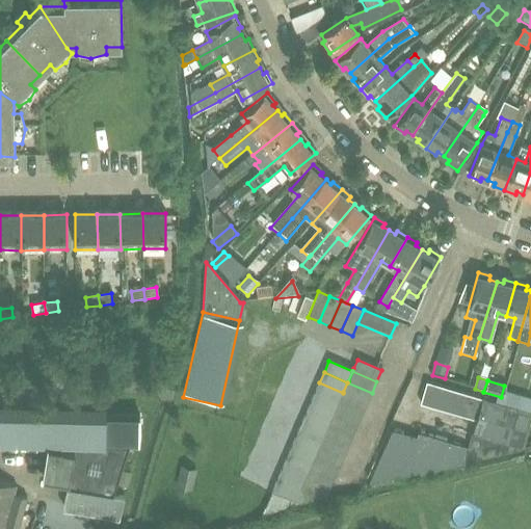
[(314,394),(338,404),(338,403),(343,393),(319,382),(314,394)]
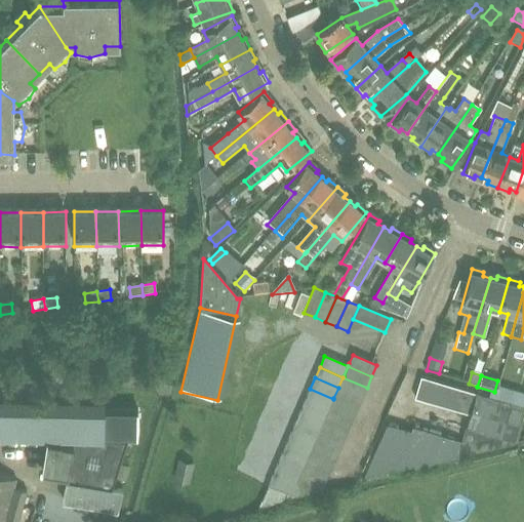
[(367,388),(343,377),(338,388),(362,398),(367,388)]
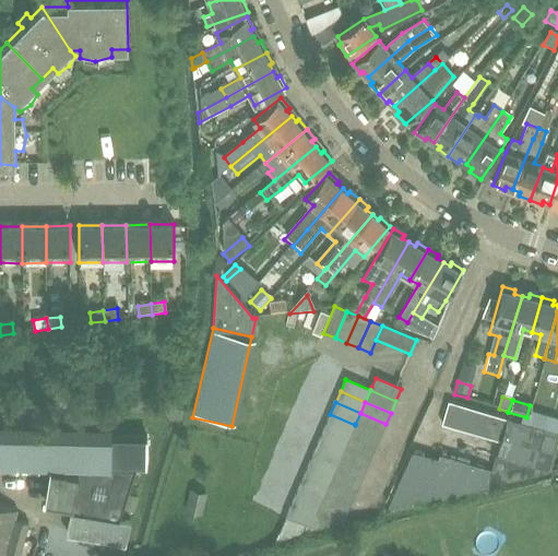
[(548,472),(557,440),(557,435),(507,421),(448,404),(441,426),(499,444),(491,472),(439,456),(437,460),(411,453),(386,515),(548,472)]
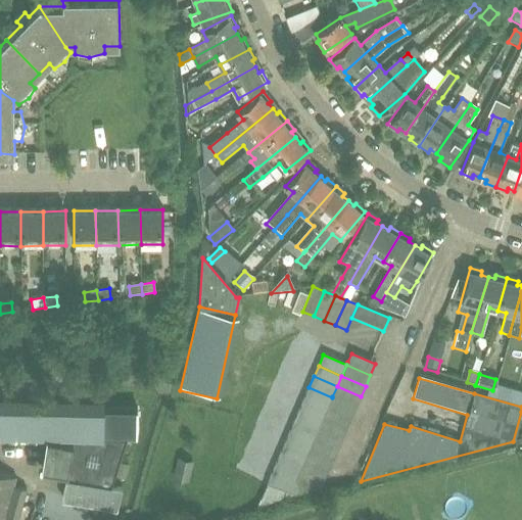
[(361,396),(337,386),(332,397),(356,408),(361,396)]
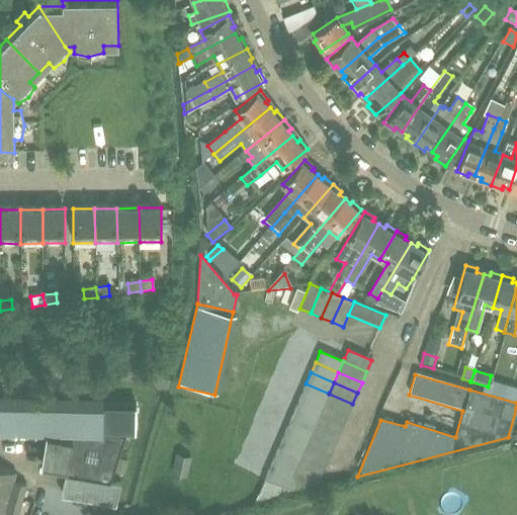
[(302,395),(325,405),(329,394),(306,383),(302,395)]
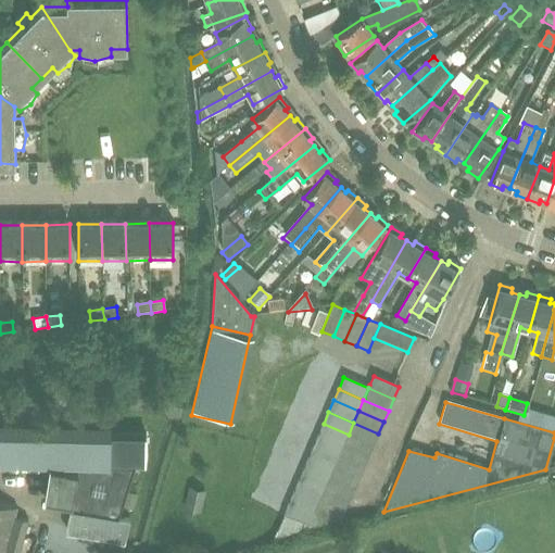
[(378,434),(353,423),(349,435),(374,445),(378,434)]
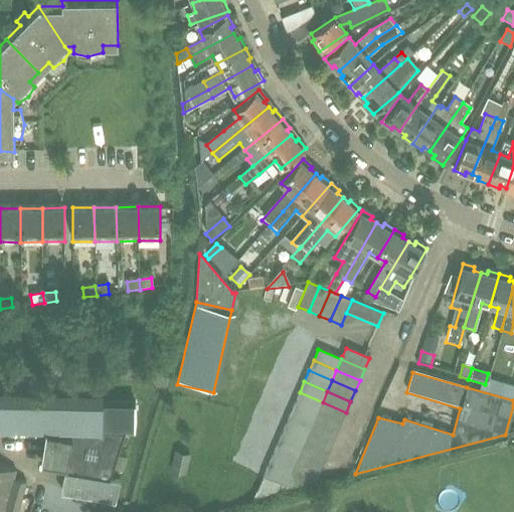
[(323,402),(300,392),(295,402),(318,412),(323,402)]
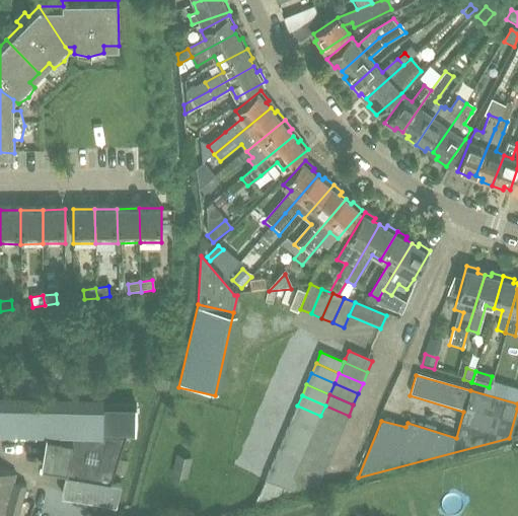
[(103,437),(125,438),(135,438),(136,408),(0,404),(0,435),(47,436),(103,437)]
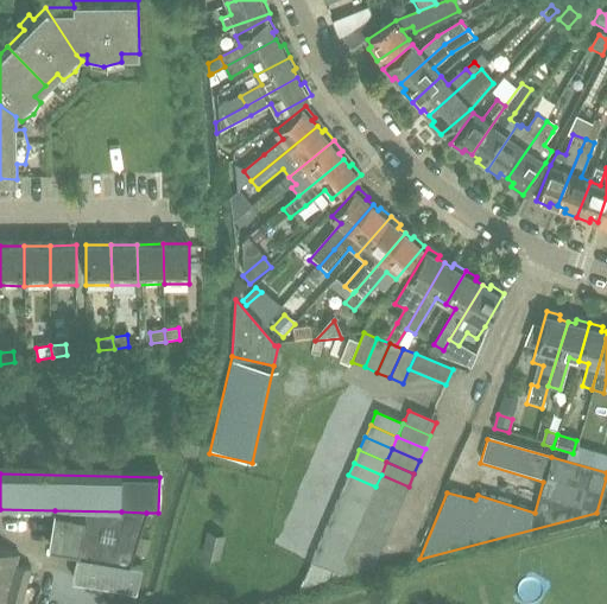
[(370,500),(375,487),(348,475),(343,488),(370,500)]
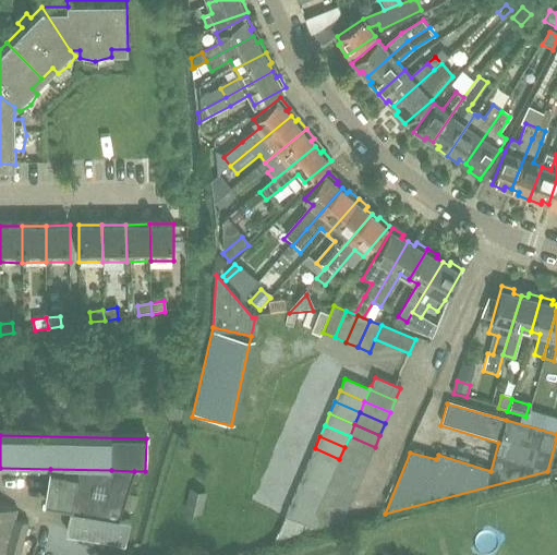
[(350,436),(344,447),(370,458),(375,447),(350,436)]
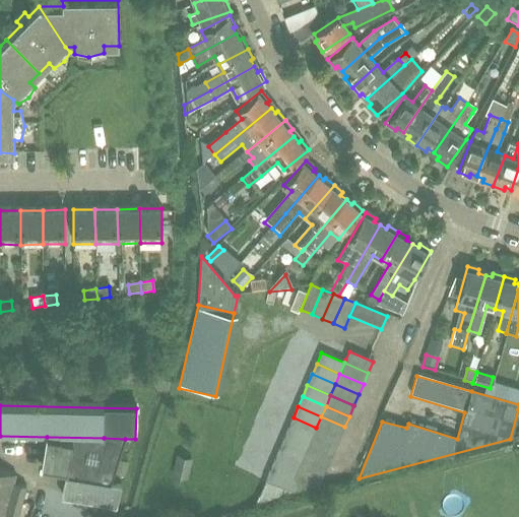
[(340,438),(344,427),(321,416),(316,428),(340,438)]
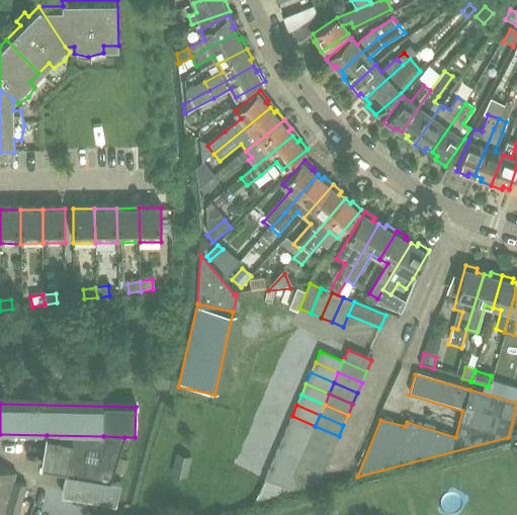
[(292,416),(287,427),(311,436),(315,426),(292,416)]
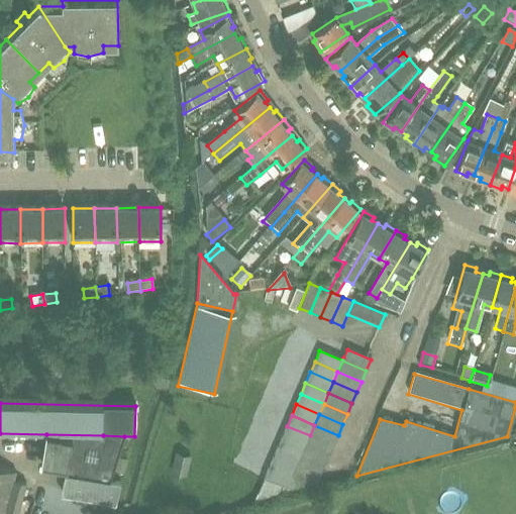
[(338,435),(314,425),(310,435),(333,446),(338,435)]
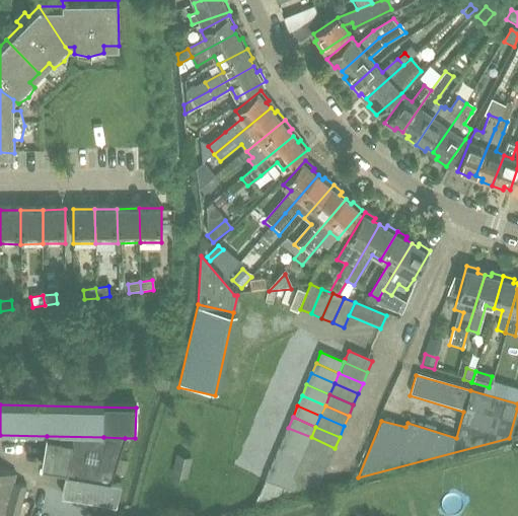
[(288,428),(283,438),(306,448),(311,437),(288,428)]
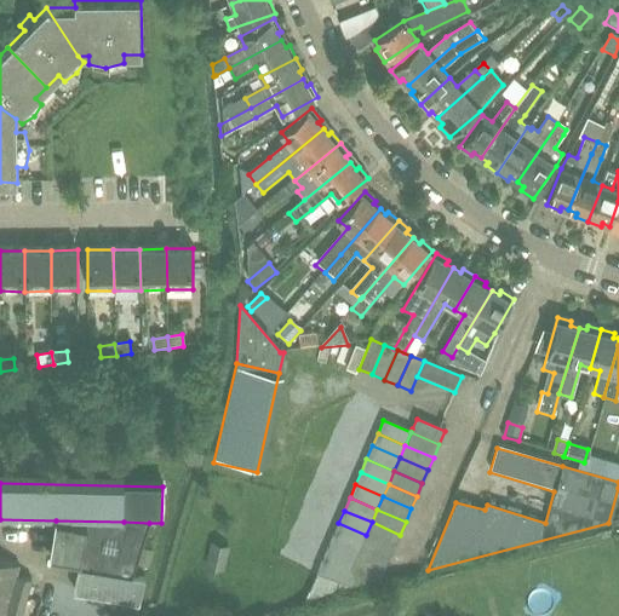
[(132,580),(149,523),(124,522),(56,520),(49,559),(80,565),(75,596),(141,605),(144,581),(132,580)]
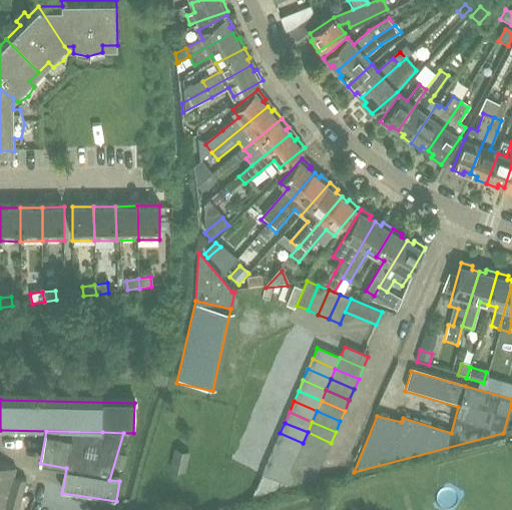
[(303,443),(326,453),(331,443),(308,432),(303,443)]
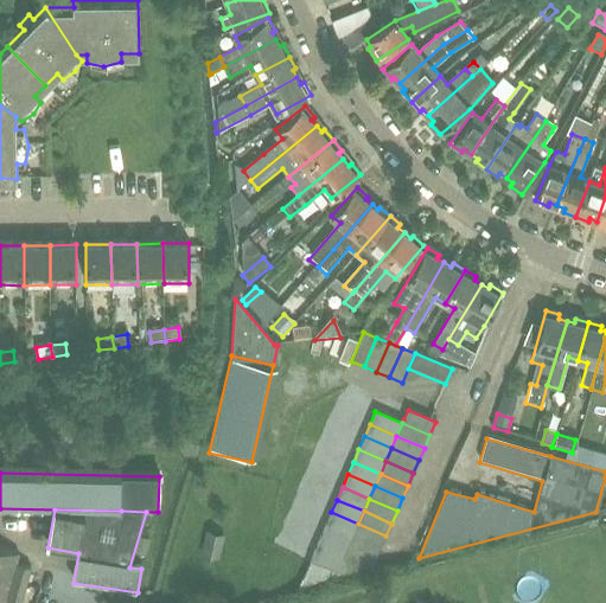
[(353,537),(358,524),(331,512),(326,525),(353,537)]
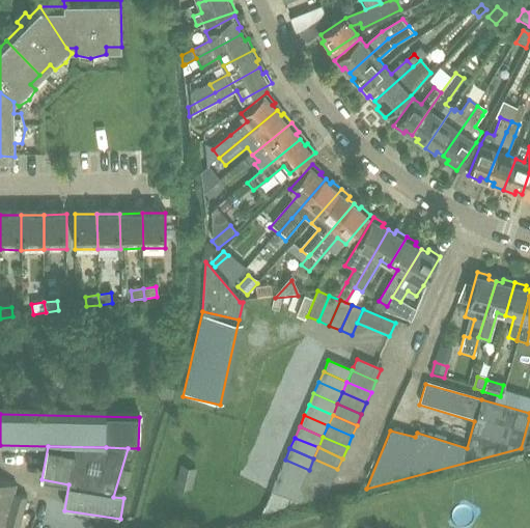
[(337,469),(313,459),(309,470),(333,480),(337,469)]
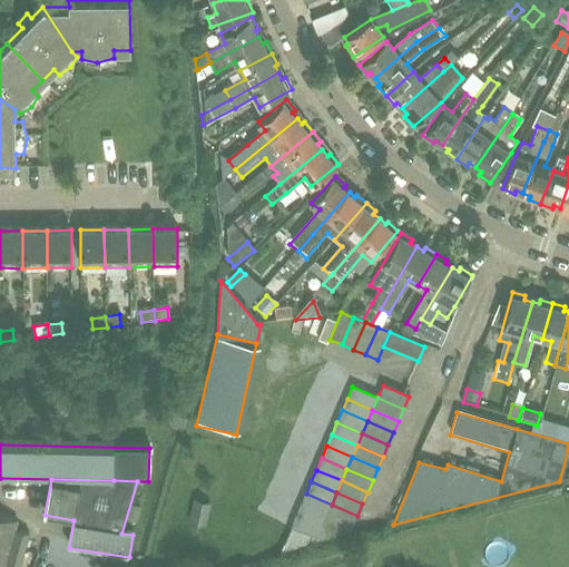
[(326,516),(332,505),(306,494),(301,506),(326,516)]
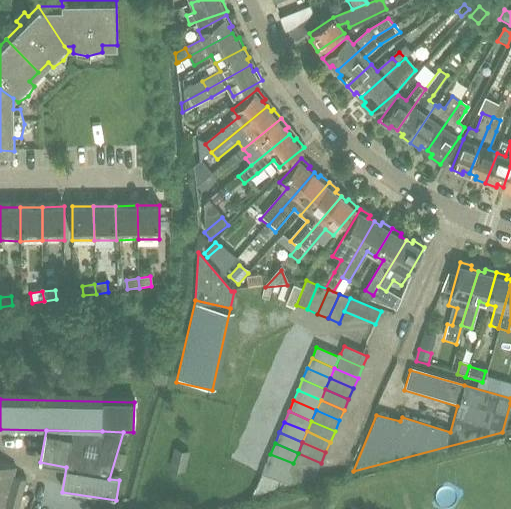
[(316,474),(321,463),(298,453),(293,463),(289,473),(316,474)]
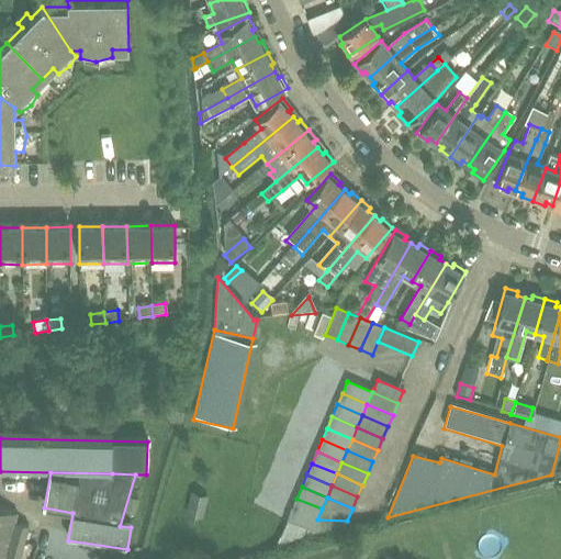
[(317,520),(322,509),(296,499),(291,510),(316,521),(317,520)]
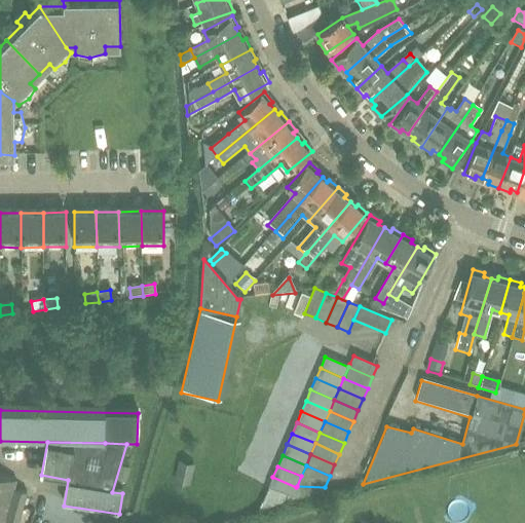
[(296,487),(272,477),(268,488),(292,498),(296,487)]
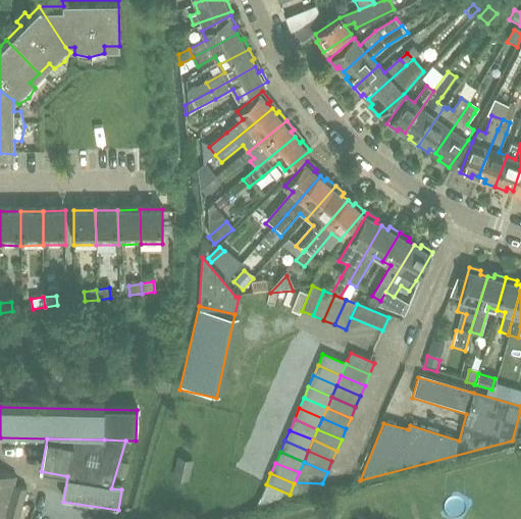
[(0,501),(21,508),(27,490),(14,487),(16,479),(0,474),(0,501)]
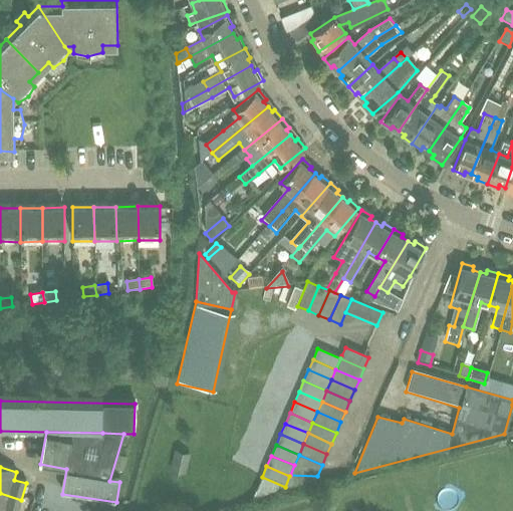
[(321,487),(317,476),(290,475),(289,476),(285,487),(295,492),(296,494),(321,487)]
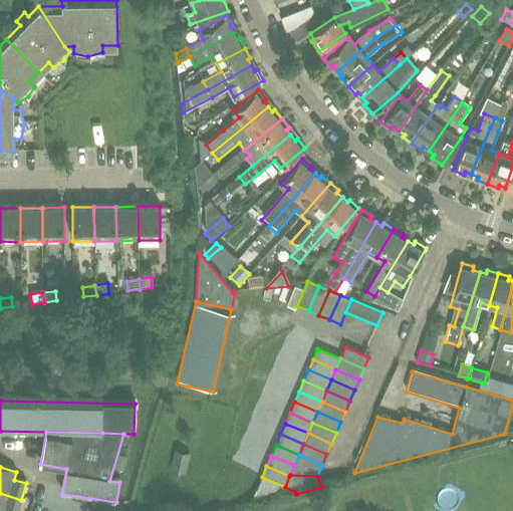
[(18,510),(21,500),(0,493),(0,510),(18,510)]
